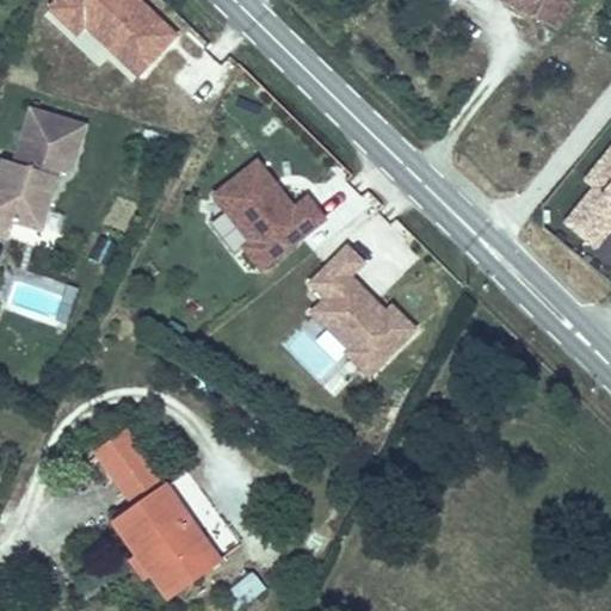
[(498,0),(536,19),(544,0),(498,0)]
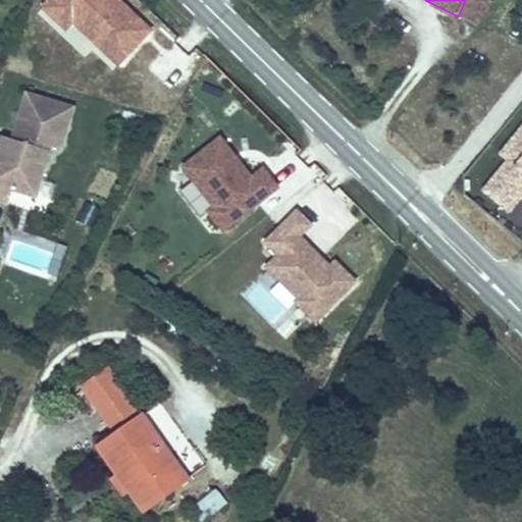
[(488,0),(465,0),(458,16),(476,25),(488,0)]
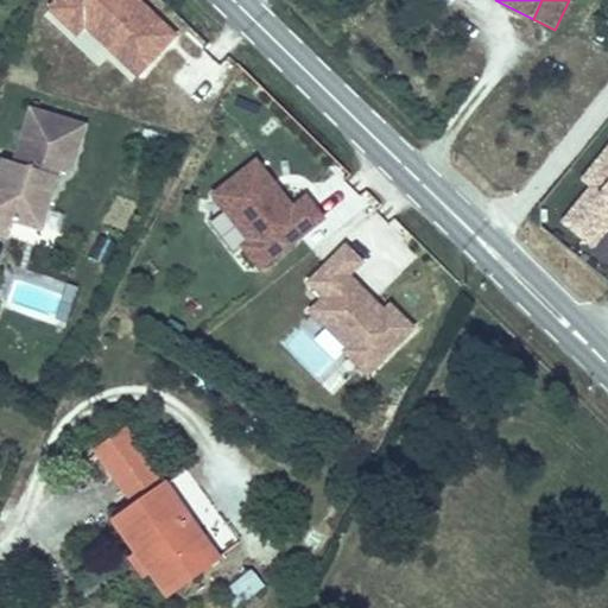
[(71,178),(86,128),(25,112),(8,169),(0,165),(0,248),(7,251),(13,230),(42,240),(59,182),(71,178)]
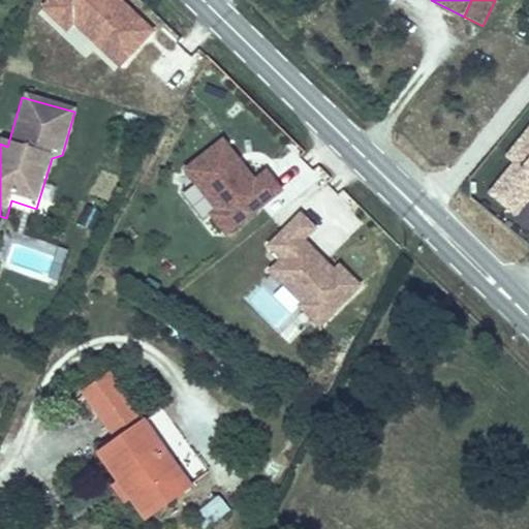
[(528,127),(504,158),(512,165),(488,196),(517,220),(528,204),(528,127)]
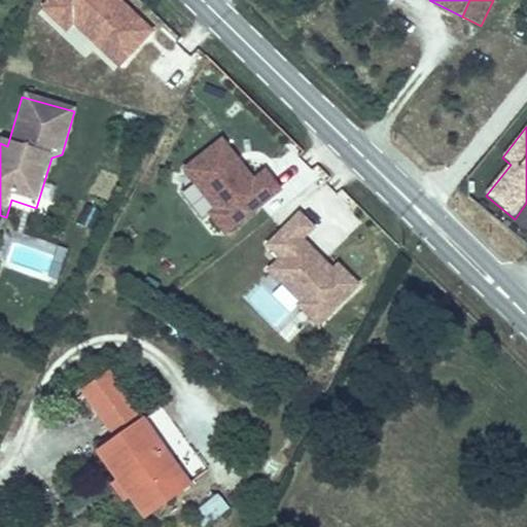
[(207,209),(224,233),(283,187),(265,164),(253,172),(222,133),(182,164),(213,204),(207,209)]
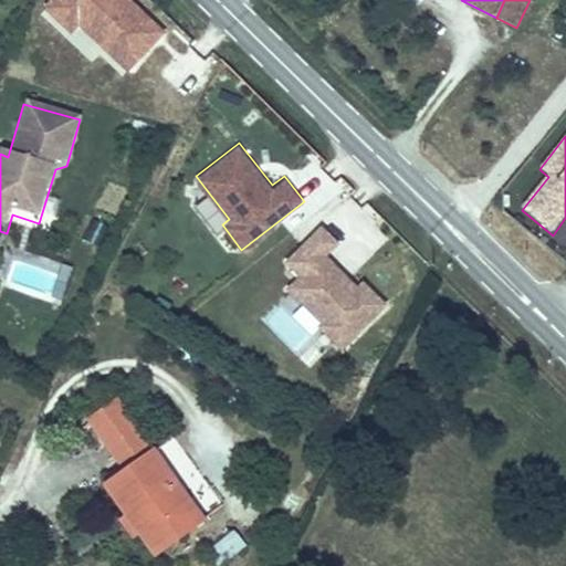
[(284,259),(299,273),(285,285),(322,322),(318,324),(343,348),(389,302),(365,278),(358,284),(327,254),(341,241),(321,222),(284,259)]
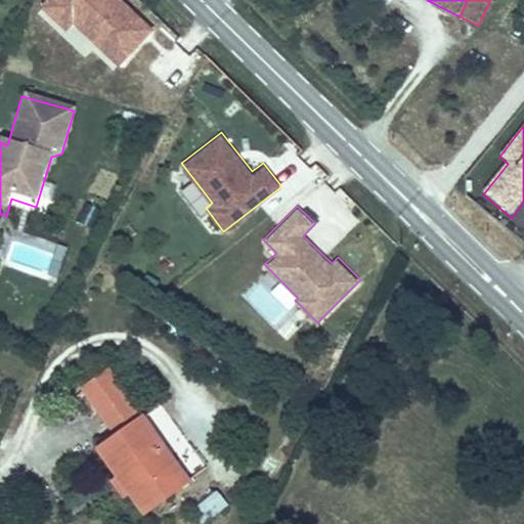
[(258,280),(242,298),(276,331),(293,314),(258,280)]
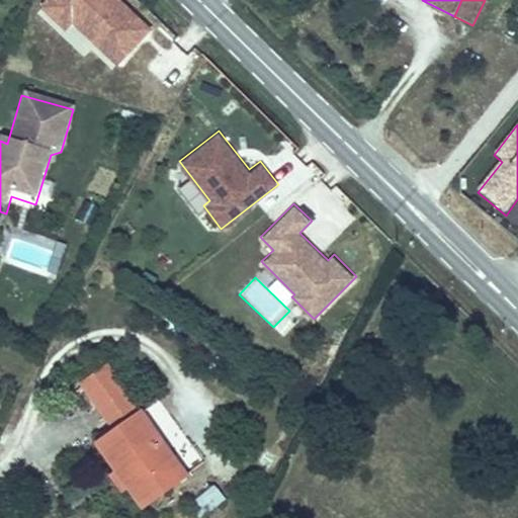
[(158,444),(164,438),(115,366),(106,363),(80,380),(107,422),(111,428),(96,438),(139,501),(178,475),(158,444)]
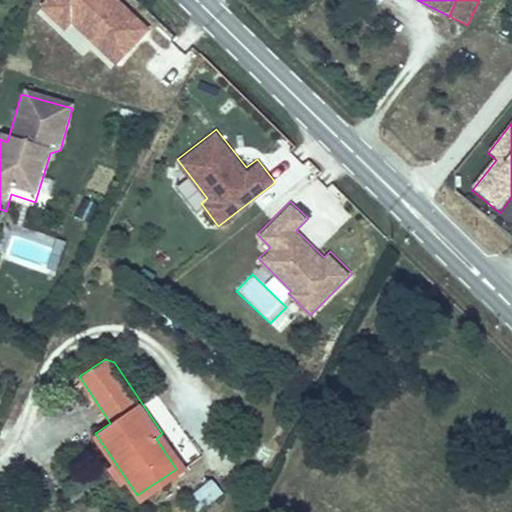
[(95,433),(110,423),(106,417),(91,427),(95,433)]
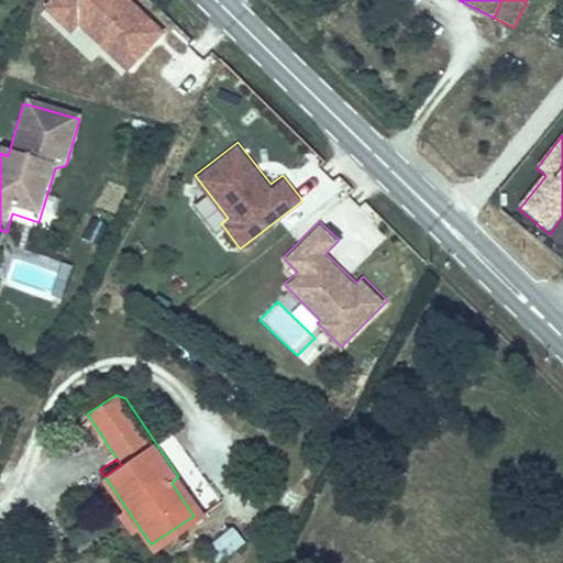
[(178,476),(172,483),(194,516),(201,510),(178,476)]
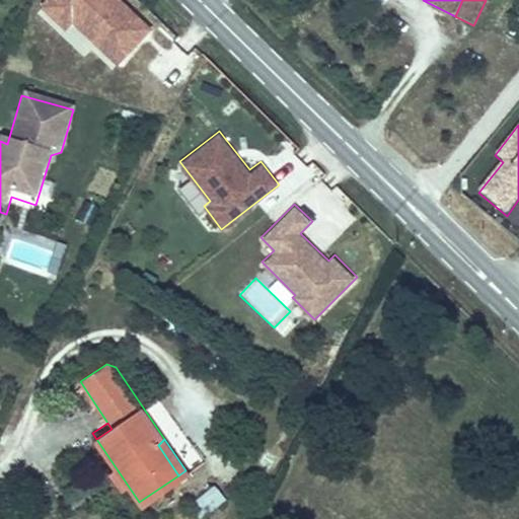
[(197,518),(204,518),(227,503),(216,488),(189,507),(197,518)]
